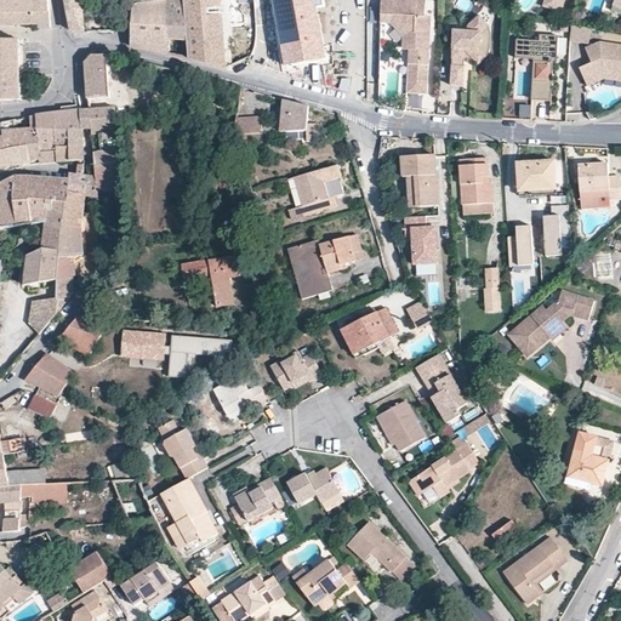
[(0,0),(0,26),(7,26),(23,26),(39,26),(39,29),(50,29),(49,0),(0,0)]
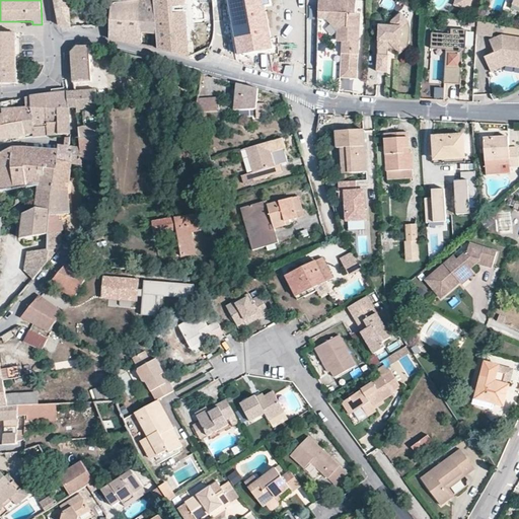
[(71,28),(69,0),(53,0),(58,26),(71,28)]
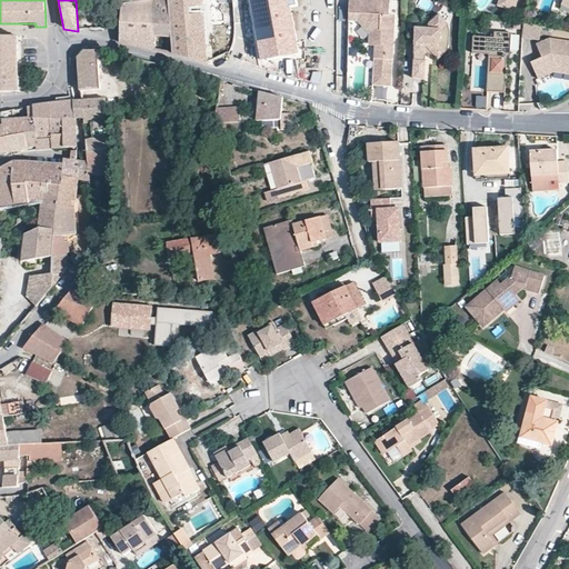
[(165,1),(122,7),(120,43),(159,51),(173,55),(169,0),(165,1)]
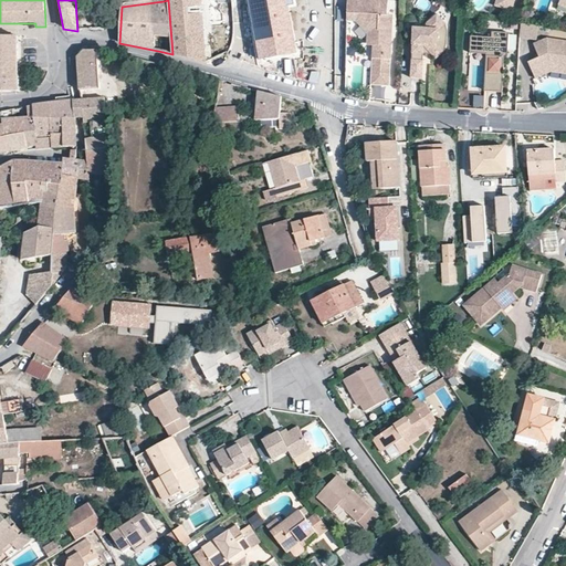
[(168,0),(173,54),(207,63),(200,0),(168,0)]
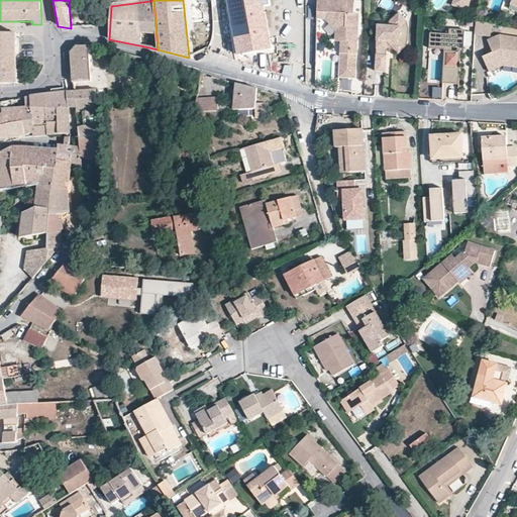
[(226,0),(234,57),(249,54),(261,53),(271,50),(262,0),(226,0)]
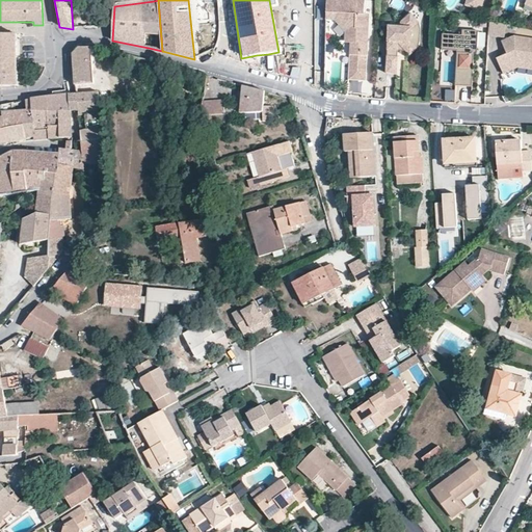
[(364,0),(326,0),(324,19),(334,20),(343,32),(343,38),(348,44),(347,82),(363,82),(368,22),(363,16),(364,0)]
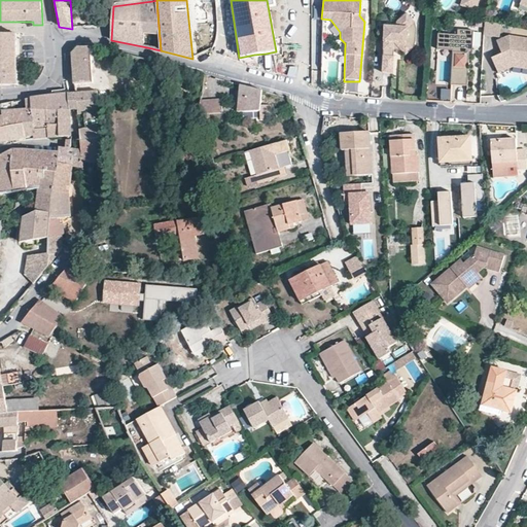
[(465,0),(464,6),(475,11),(478,0),(465,0)]
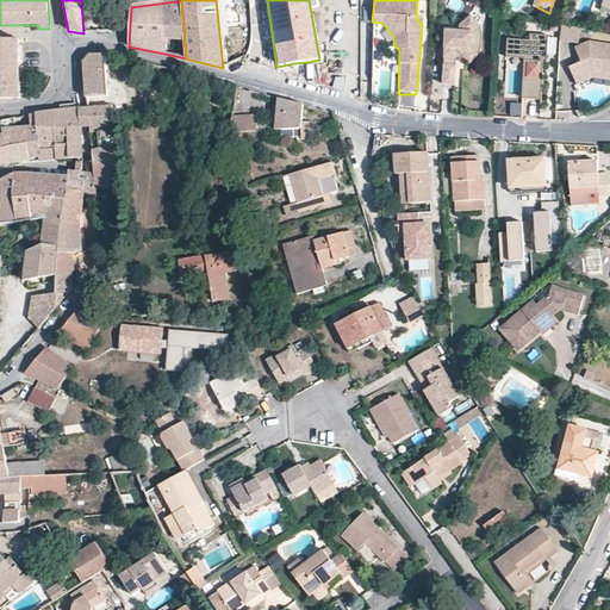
[(447,30),(443,83),(455,85),(458,58),(467,58),(472,63),(479,57),(480,31),(471,17),(462,26),(462,30),(447,30)]
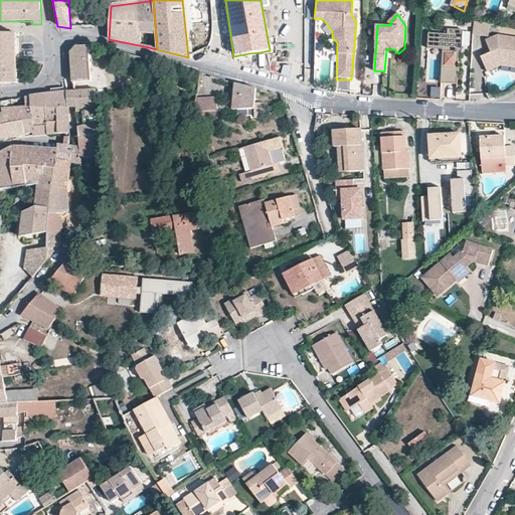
[(447,34),(430,33),(427,49),(444,50),(443,83),(457,82),(458,51),(455,51),(455,47),(461,46),(462,30),(447,29),(447,34)]
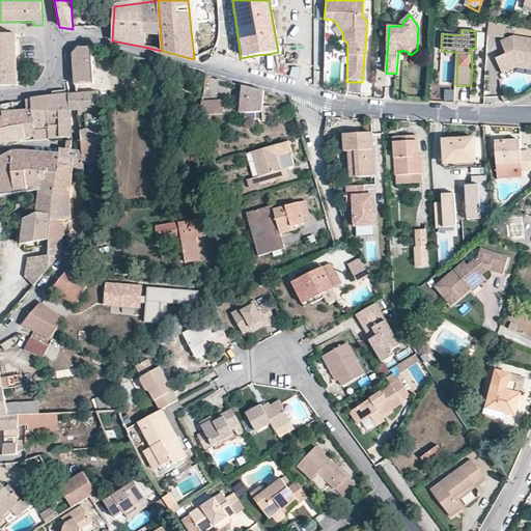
[(17,34),(0,34),(0,86),(18,87),(17,34)]
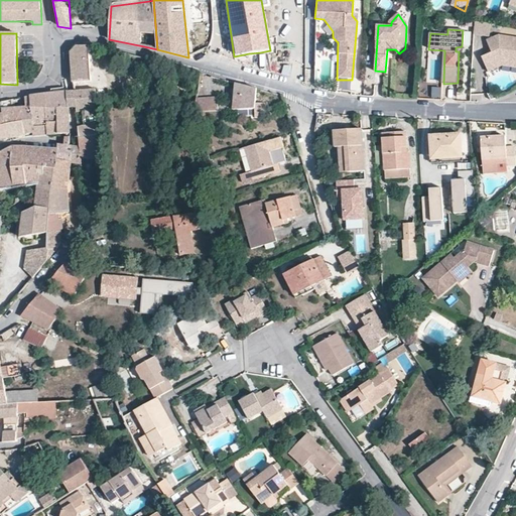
[(515,36),(500,34),(487,40),(491,47),(496,45),(497,49),(483,55),(489,70),(503,66),(503,58),(512,59),(513,62),(515,62),(515,36)]
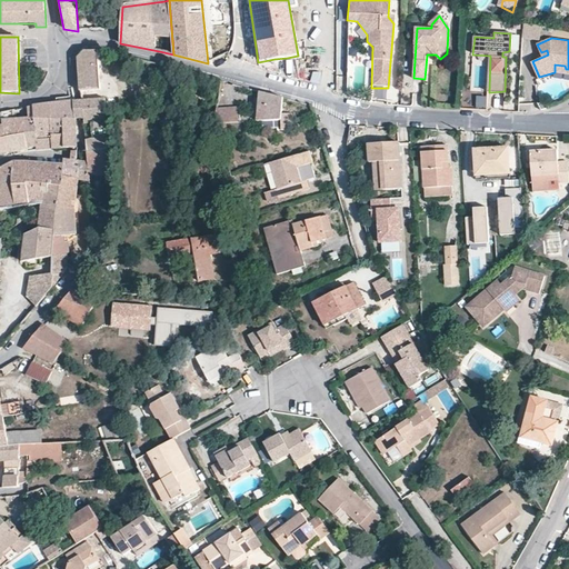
[(98,51),(86,51),(78,59),(81,91),(101,90),(98,51)]
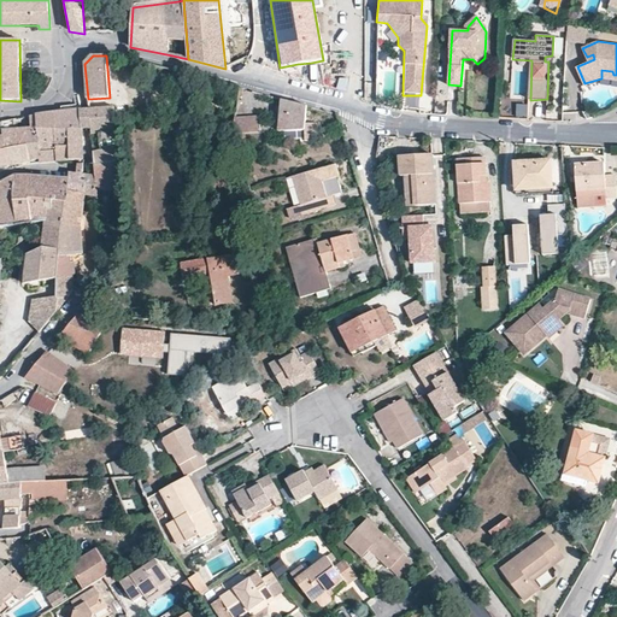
[(159,76),(156,82),(168,88),(170,82),(159,76)]
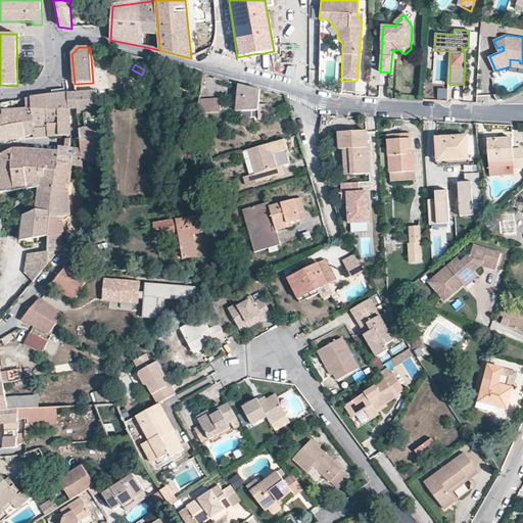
[(221,99),(199,100),(197,114),(239,112),(258,110),(258,106),(260,90),(239,86),(237,104),(221,104),(221,99)]
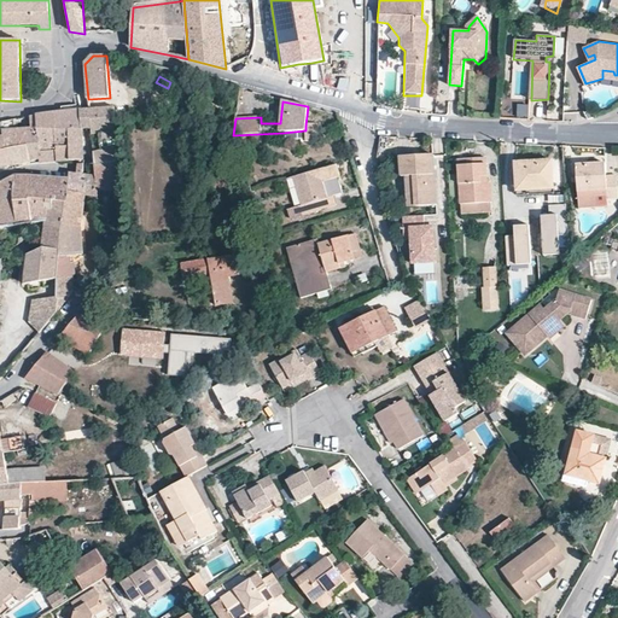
[(518,104),(517,117),(528,118),(529,105),(518,104)]
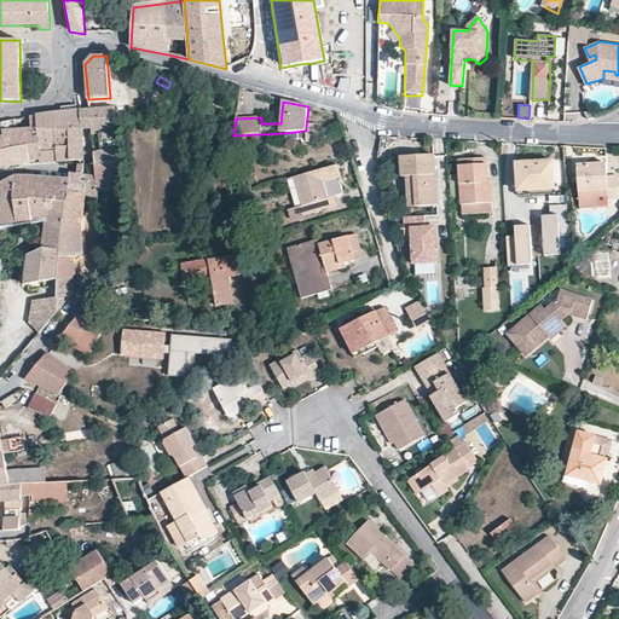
[(38,116),(36,116),(39,145),(56,144),(56,129),(82,131),(81,110),(80,110),(80,109),(80,106),(77,106),(74,106),(62,109),(62,113),(38,116)]
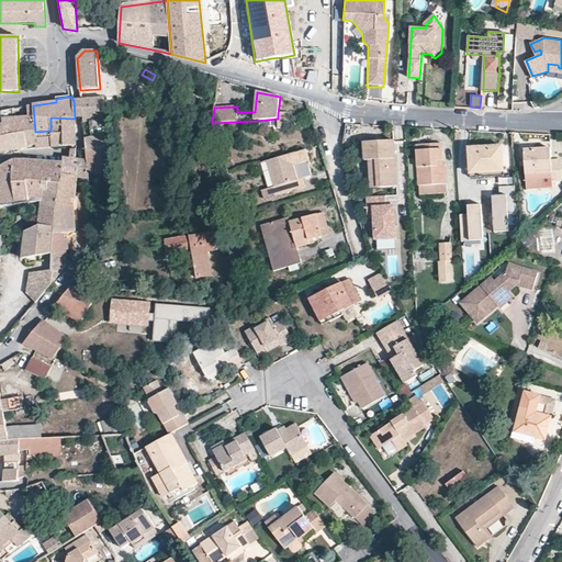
[(104,98),(81,99),(82,116),(83,123),(90,123),(91,130),(92,136),(86,138),(86,150),(109,149),(104,119),(104,108),(104,98)]
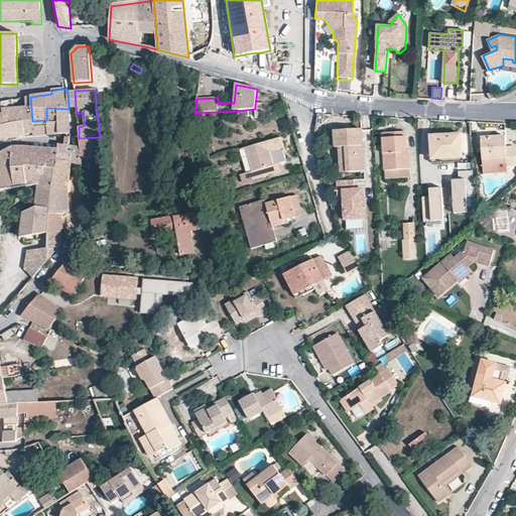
[(12,100),(1,103),(2,125),(23,121),(27,121),(32,121),(30,97),(25,97),(26,107),(12,108),(12,100)]
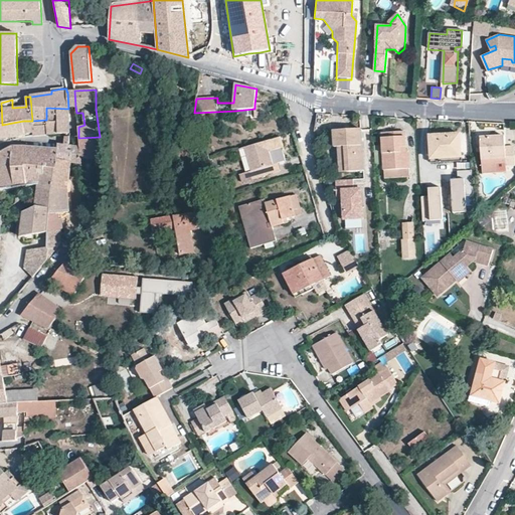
[(46,108),(46,120),(46,122),(47,135),(57,134),(63,134),(69,134),(68,109),(46,108)]
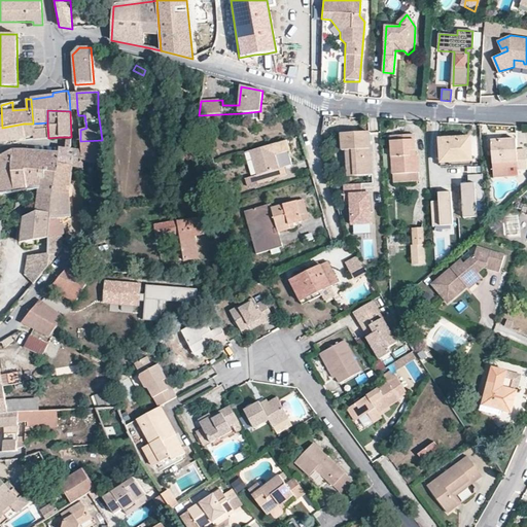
[(260,111),(241,113),(242,120),(260,119),(260,111)]
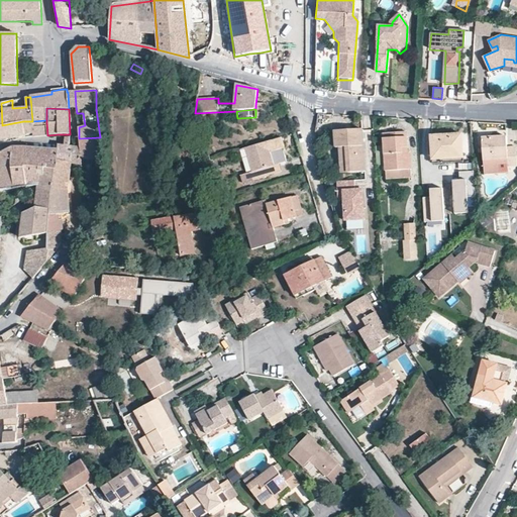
[(27,121),(23,121),(24,124),(24,126),(25,135),(32,133),(33,137),(47,135),(46,122),(46,120),(32,121),(27,121)]
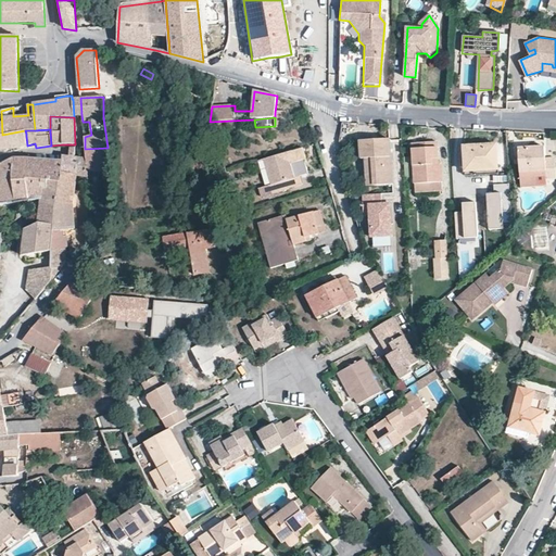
[(2,135),(0,135),(0,150),(7,149),(27,146),(26,136),(26,134),(25,130),(2,135)]
